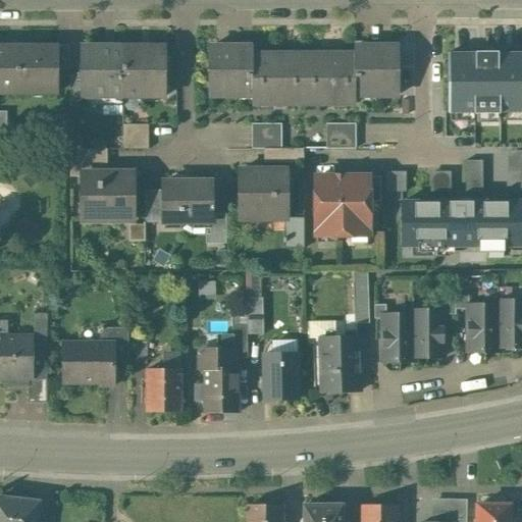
[(69,45),(56,45),(56,47),(57,47),(57,69),(69,69),(69,45)]
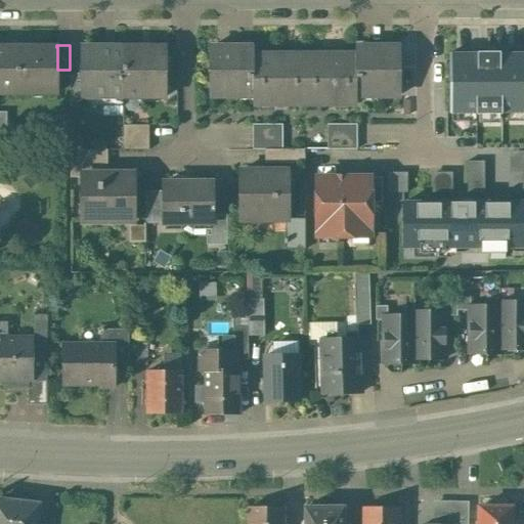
[(253,47),(210,47),(210,96),(252,96),(252,104),(356,104),(356,96),(398,96),(398,46),(355,46),(355,54),(253,54),(253,47)]
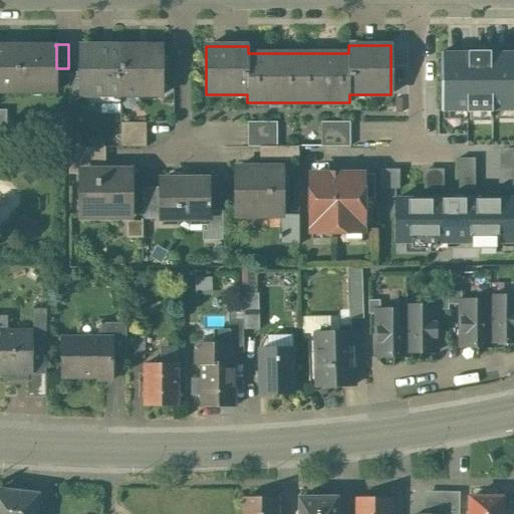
[(55,46),(0,46),(0,90),(56,90),(56,68),(56,46),(55,46)]
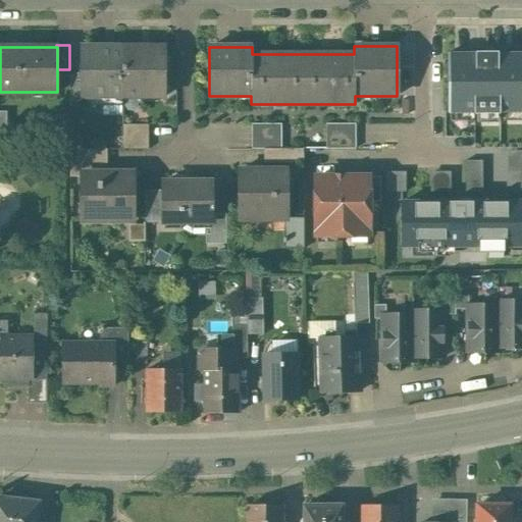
[(122,47),(83,47),(83,75),(83,96),(86,96),(86,97),(90,104),(102,104),(107,96),(122,96),(122,47)]
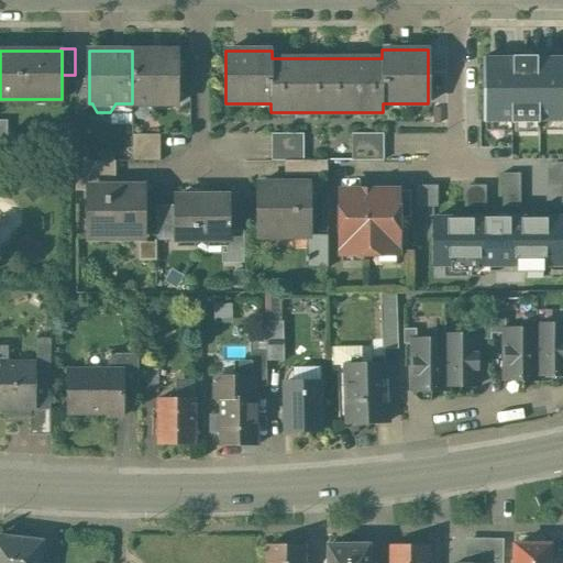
[(176,51),(132,51),(132,103),(176,103),(176,51)]
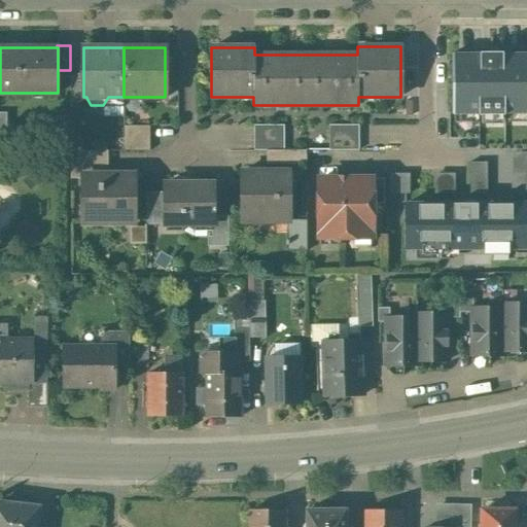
[(526,59),(453,59),(453,129),(526,129),(526,59)]
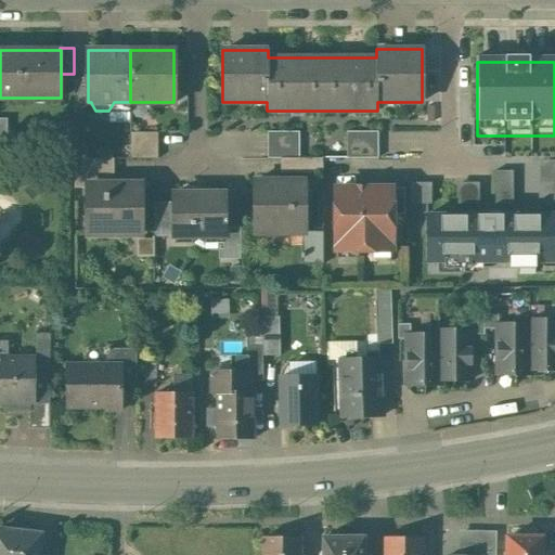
[(88,80),(74,80),(74,114),(91,103),(91,102),(88,102),(88,80)]
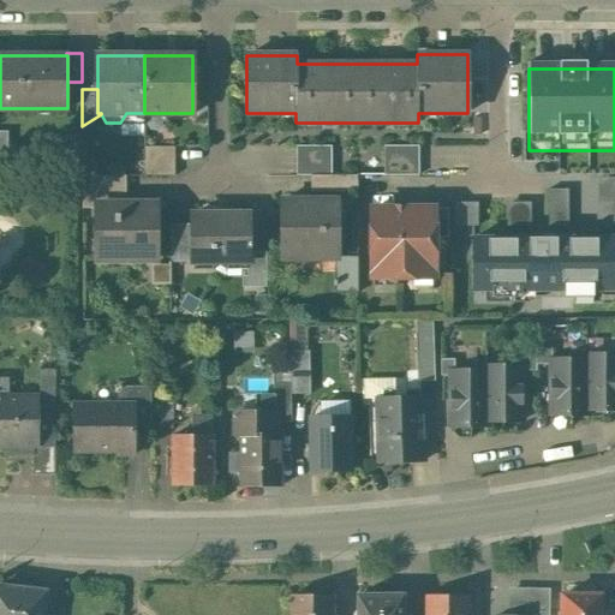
[(322,145),(296,145),(297,175),(310,175),(323,175),(322,145)]
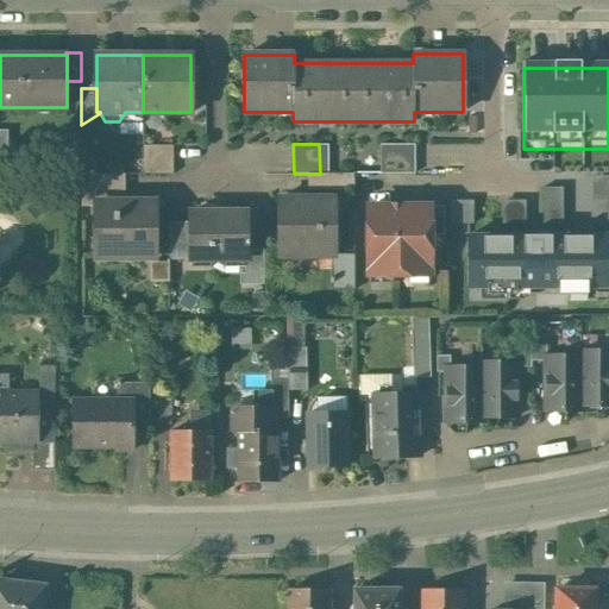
[(414,144),(388,144),(388,174),(414,174),(414,144)]
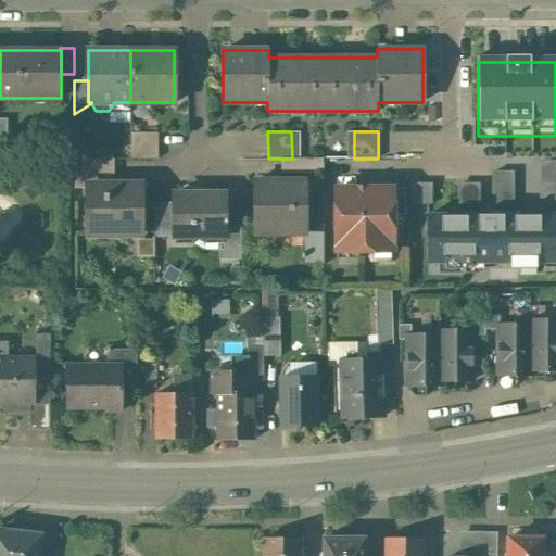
[(158,133),(130,133),(130,159),(158,159),(158,133)]
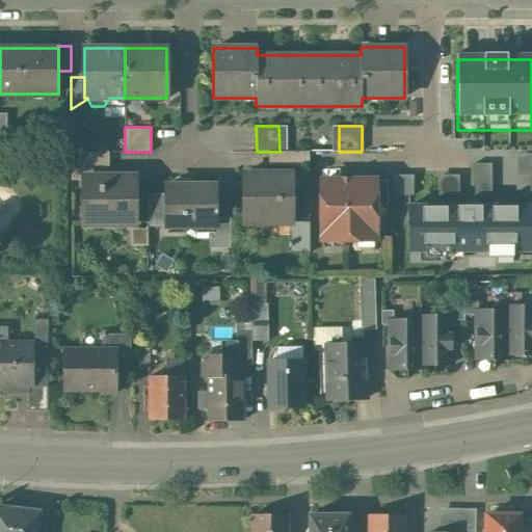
[(531,151),(523,152),(523,171),(531,171),(531,151)]
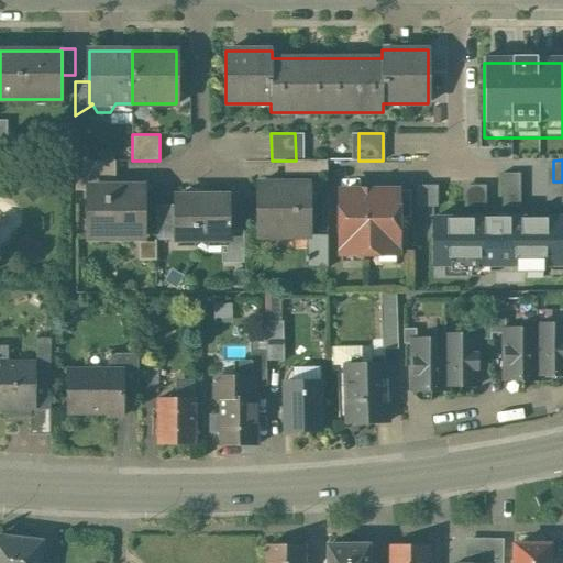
[(110,161),(75,161),(75,190),(88,190),(88,188),(110,188),(110,161)]
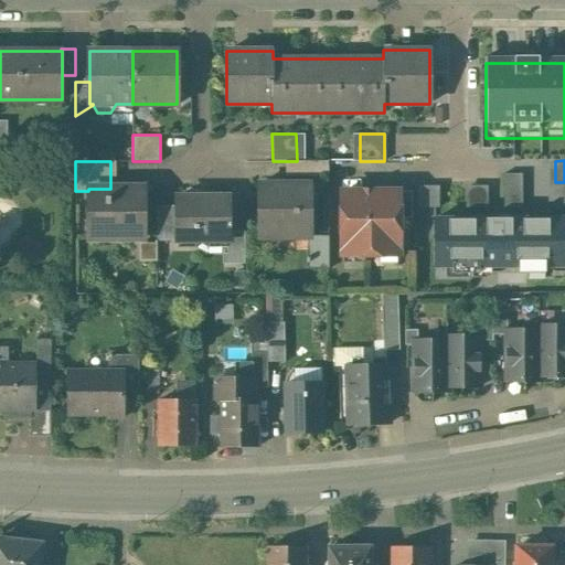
[(297,161),(285,161),(285,177),(328,177),(328,161),(297,161)]
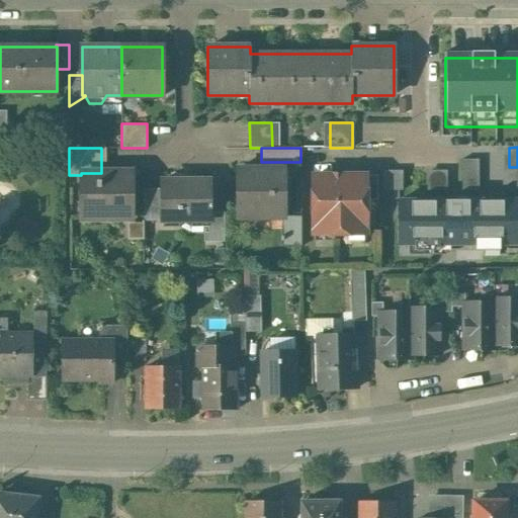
[(466,185),(483,185),(483,158),(467,158),(466,185)]
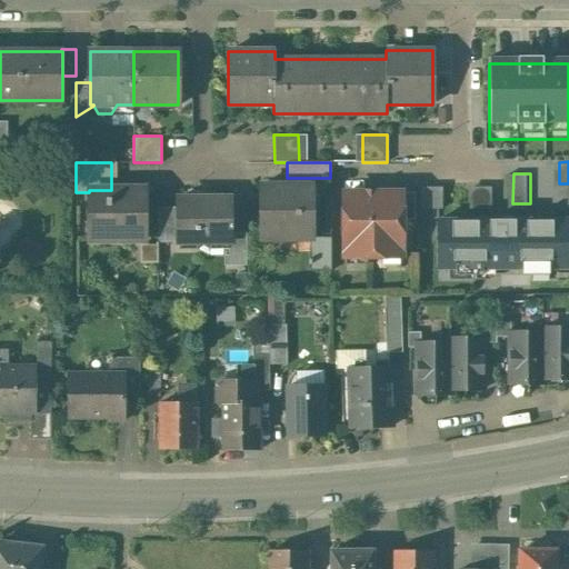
[(288,186),(259,186),(260,239),(310,238),(313,238),(313,237),(312,193),(288,195),(288,186)]
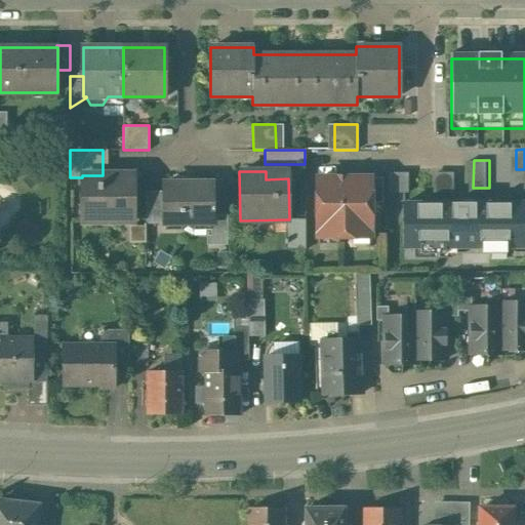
[(392,171),(392,191),(412,191),(412,171),(392,171)]
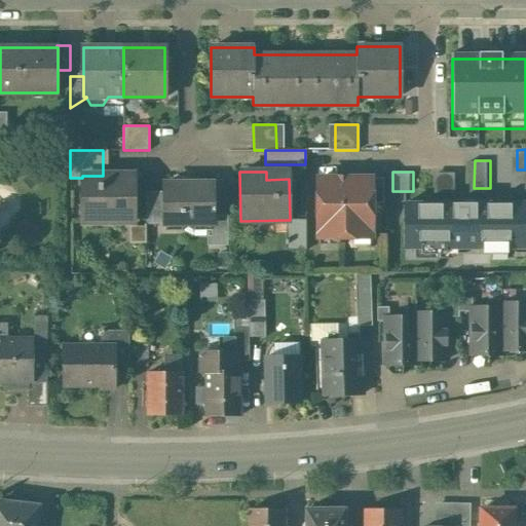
[(458,190),(458,172),(439,172),(439,190),(458,190)]
